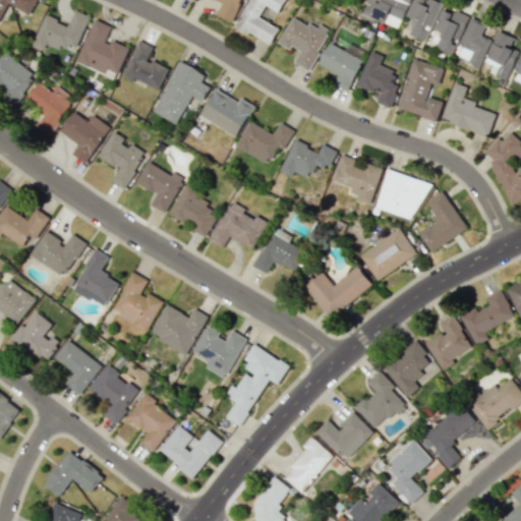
[(0,0),(0,21),(10,3),(30,14),(38,0),(0,0)]
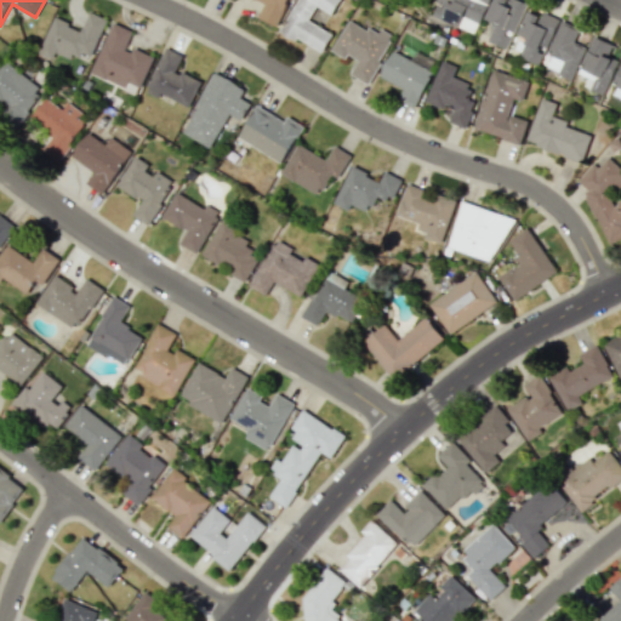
[(257,0),(265,3),(257,17),(277,26),(288,0),(257,0)]
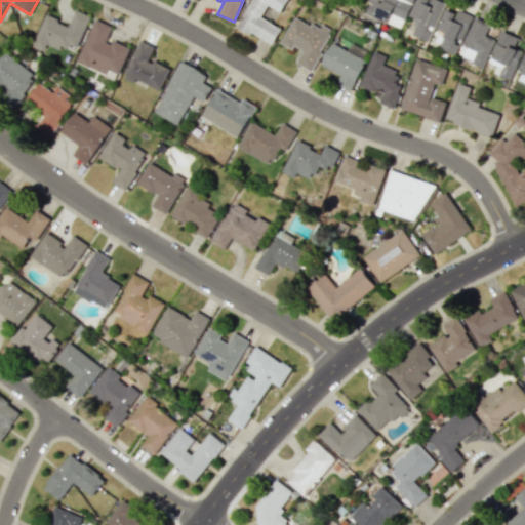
[(287,0),(251,0),(237,26),(273,45),(281,28),(261,17),(268,5),(281,12),(287,0)]
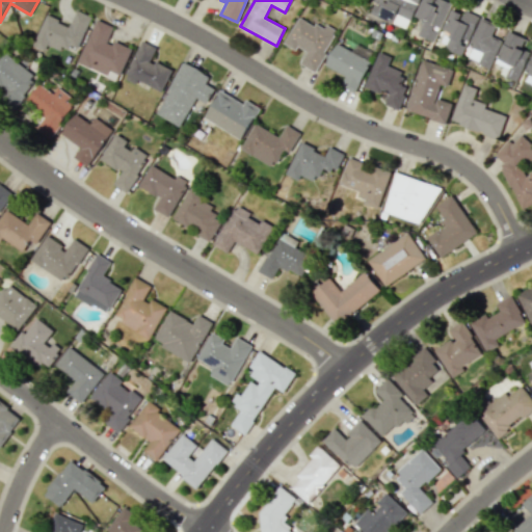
[(374,0),(369,14),(407,29),(419,0),(374,0)]
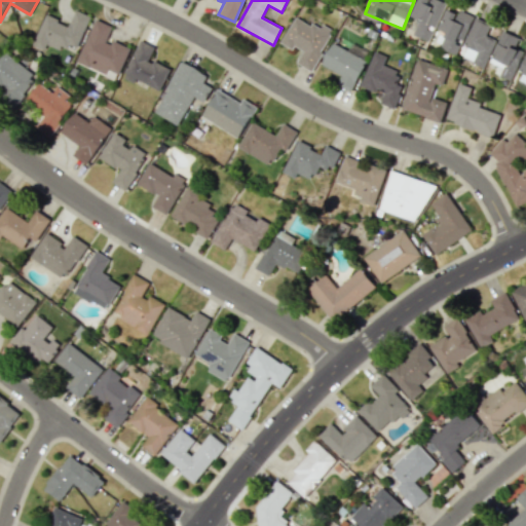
[(445,3),(437,0),(416,0),(410,16),(418,20),(413,35),(430,41),(445,3)]
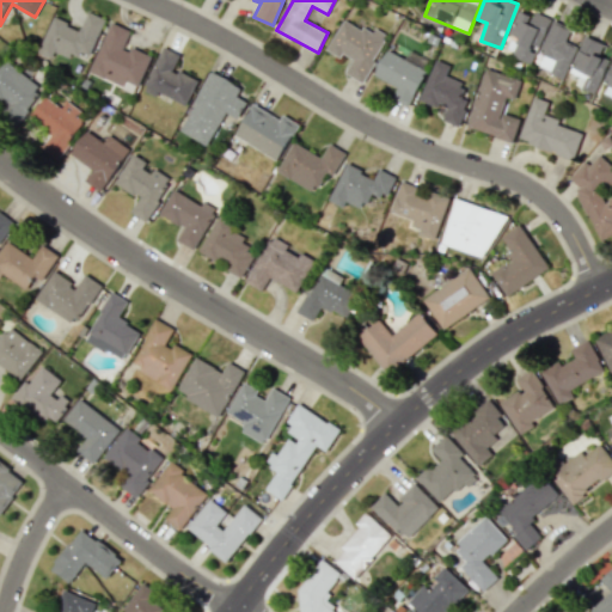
[(532,62),(551,19),(534,11),(532,16),(519,10),(501,49),(532,62)]
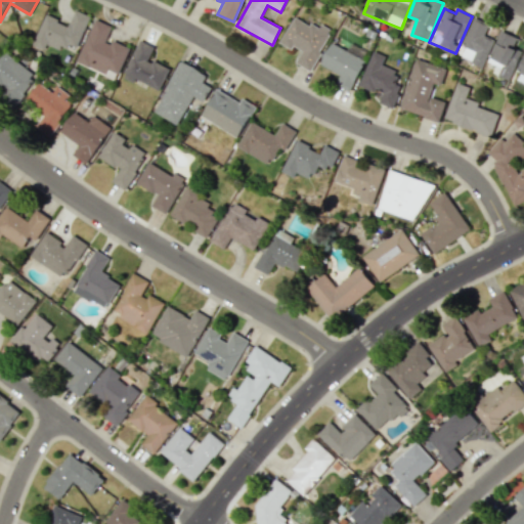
[(90,16),(76,10),(70,25),(46,14),(33,45),(45,49),(47,43),(67,51),(69,45),(77,48),(90,16)]
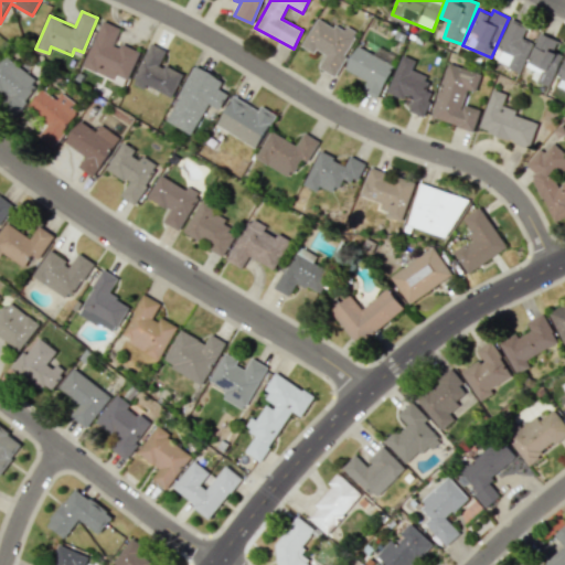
[(302,45),(323,56),(318,68),(334,76),(358,32),(345,25),(342,31),(317,18),(302,45)]
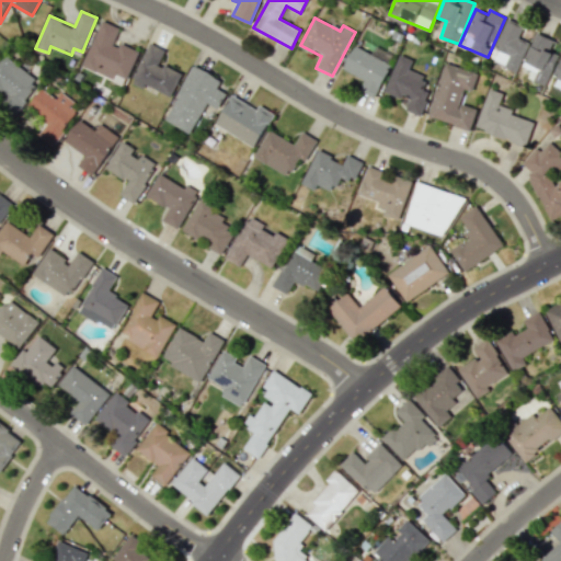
[(493,49),(497,52),(493,61),(517,71),(529,43),(519,38),(524,26),(506,19),(493,49)]
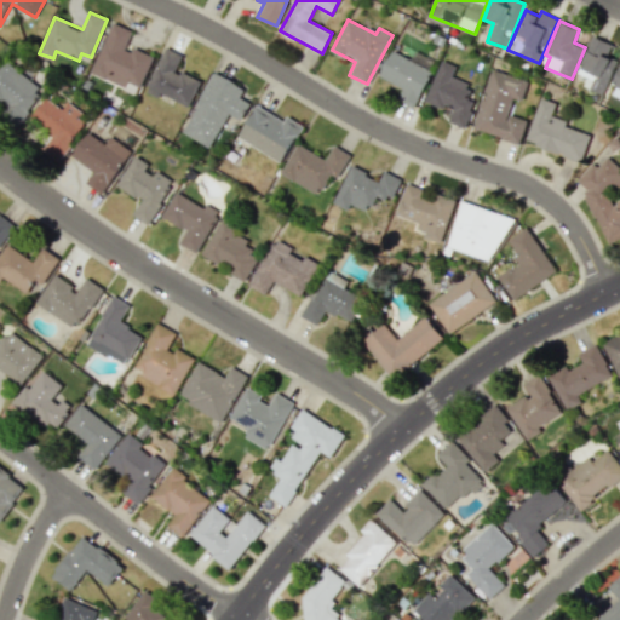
[(151,57),(126,46),(132,30),(112,22),(91,75),(138,93),(151,57)]
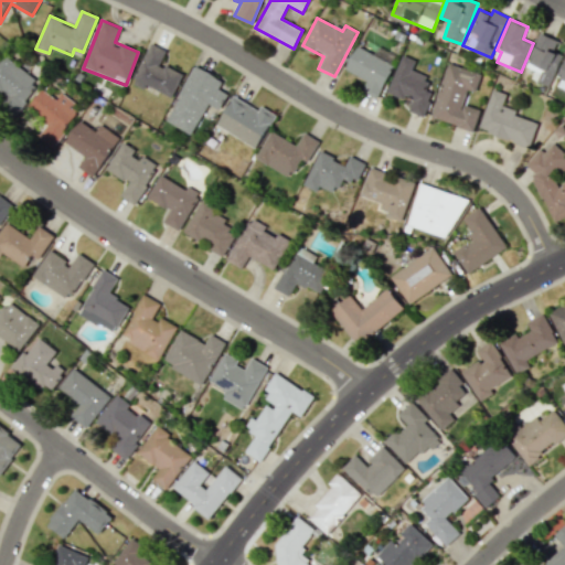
[(525,65),(535,71),(532,78),(548,86),(563,56),(553,52),(557,41),(541,32),(525,65)]
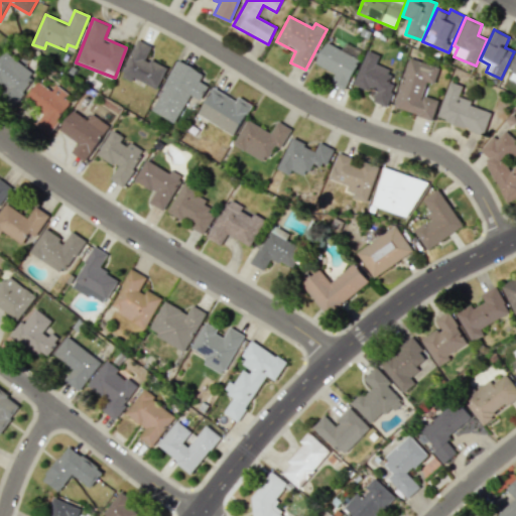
[(166,67),(146,58),(151,46),(136,39),(121,77),(132,82),(133,79),(157,89),(166,67)]
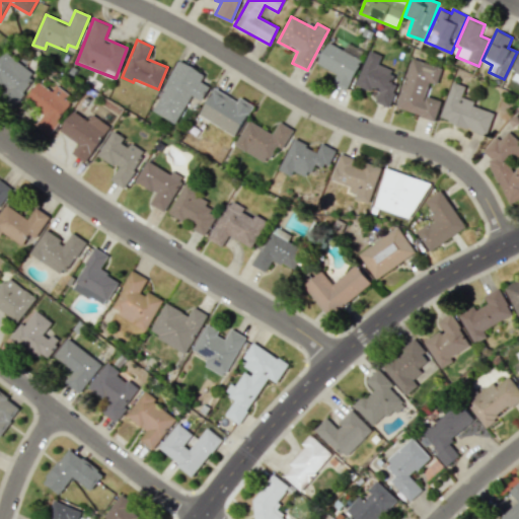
[(317,65),(337,73),(331,84),(348,90),(361,58),(326,43),(317,65)]
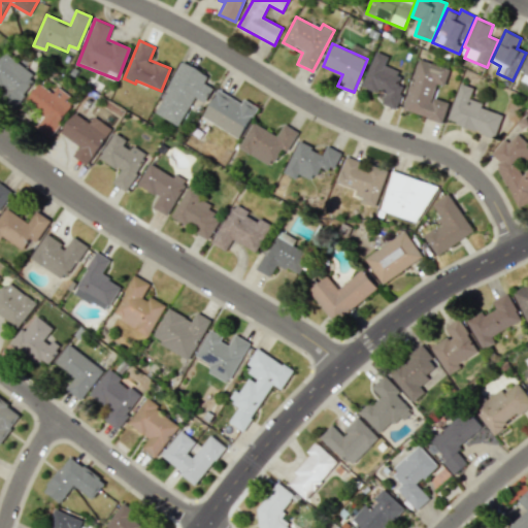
[(15,108),(38,75),(3,52),(0,56),(0,84),(7,89),(1,99),(15,108)]
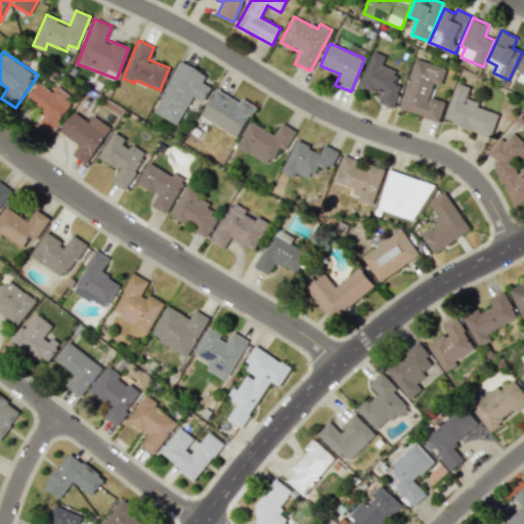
[(359,85),(382,94),(379,103),(392,108),(401,85),(394,83),(398,71),(382,64),(386,56),(372,51),(359,85)]
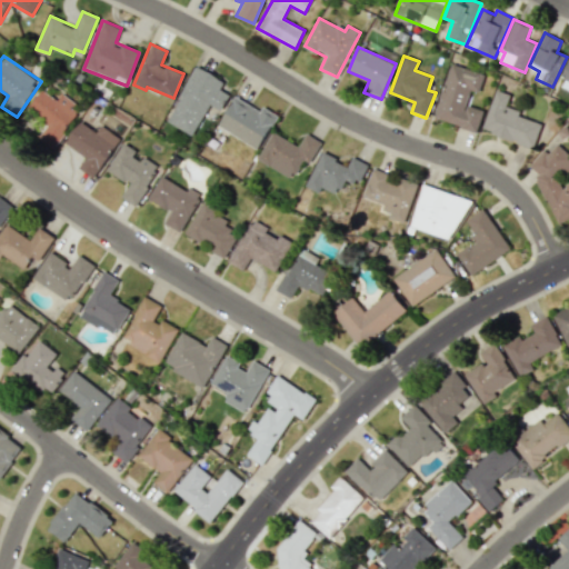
[(568,59),(559,86),(568,89),(568,59)]
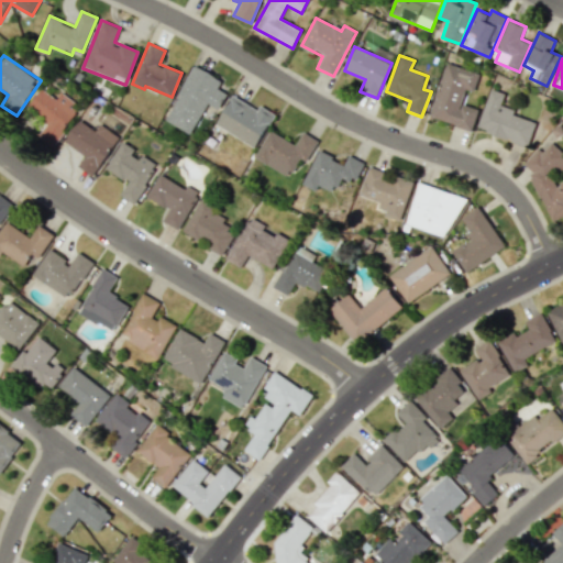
[(479,74),(446,63),(430,118),(472,130),(478,109),(461,103),(465,89),(474,91),(479,74)]
